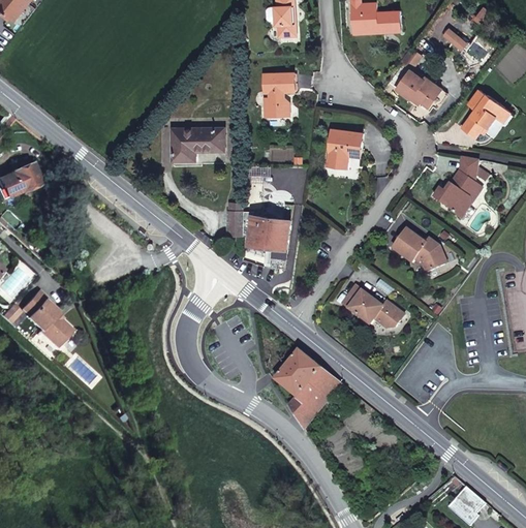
[(0,8),(9,16),(13,19),(28,0),(0,0),(0,8)]
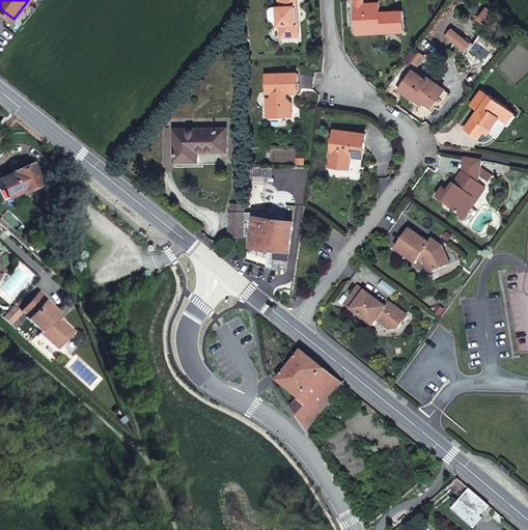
[(295,5),(294,0),(276,0),(277,5),(275,5),(276,22),(276,24),(278,24),(279,35),(297,34),(296,22),(293,22),(292,5),(295,5)]
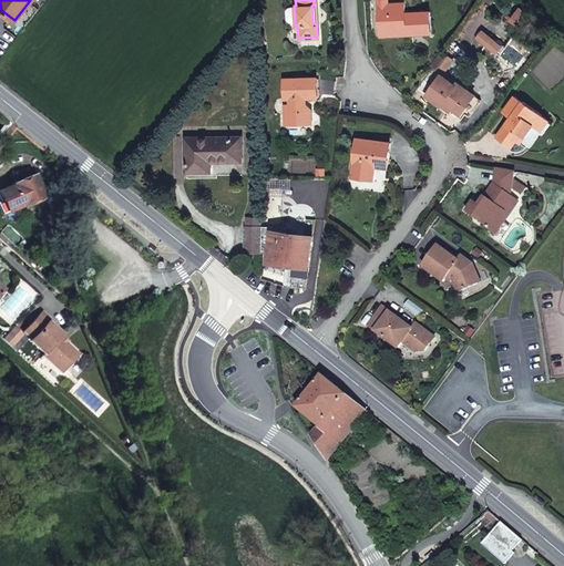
[(375,0),(375,2),(377,29),(403,27),(403,33),(429,32),(428,11),(402,12),(402,2),(386,3),(385,0),(375,0)]
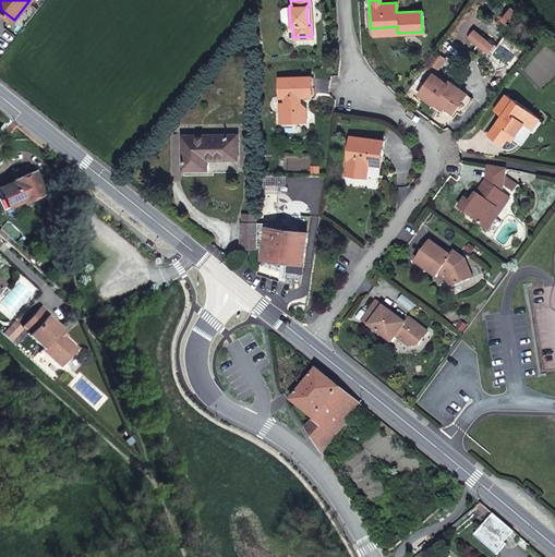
[(290,23),(289,5),(284,7),(281,7),(279,10),(280,19),(282,22),(285,22),(285,24),(290,23)]
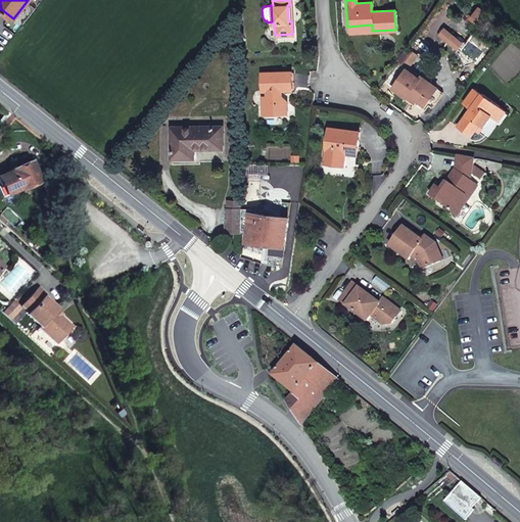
[(479,17),(484,10),(478,6),(473,12),(479,17)]
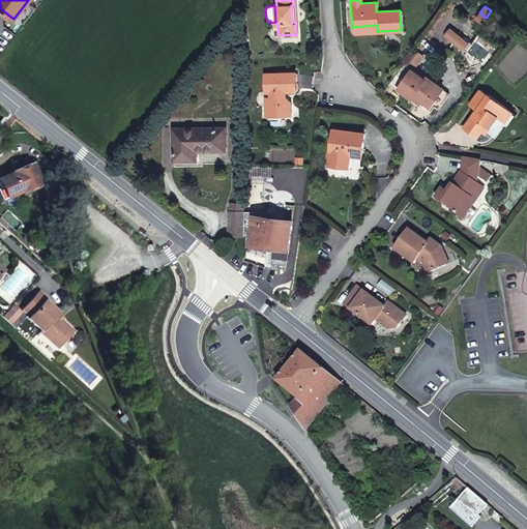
[(9,16),(0,8),(0,13),(6,19),(9,16)]
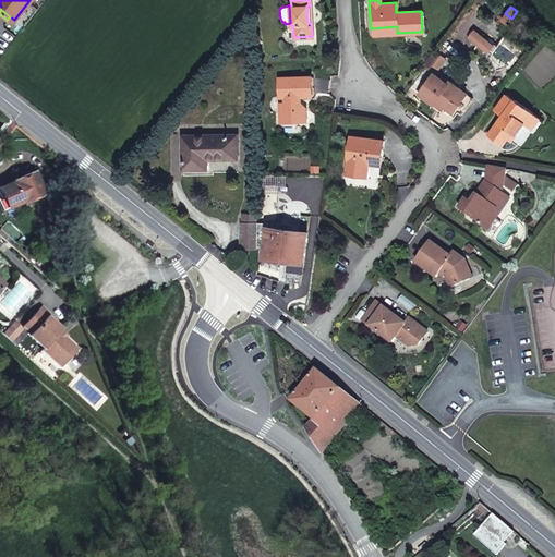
[(472,27),(465,38),(474,46),(481,35),(472,27)]
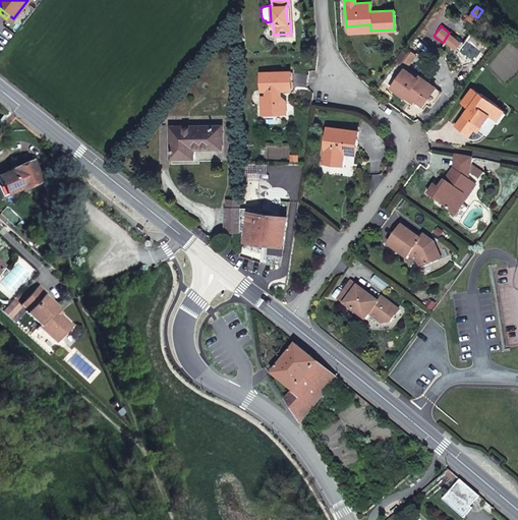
[(404,44),(396,54),(409,64),(417,54),(404,44)]
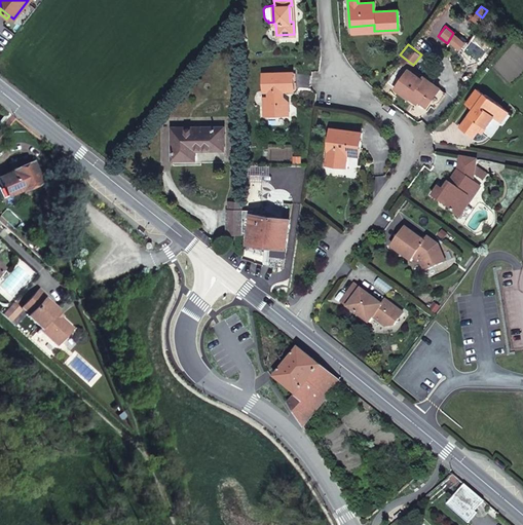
[(407,68),(393,87),(424,111),(440,89),(421,75),(419,78),(407,68)]
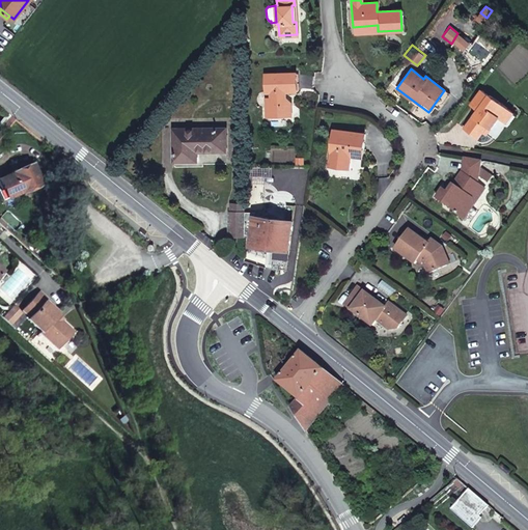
[(282,91),(296,90),(295,72),(264,73),(265,92),(270,91),(270,98),(265,98),(265,116),(289,115),(289,102),(284,96),(282,96),(282,91)]
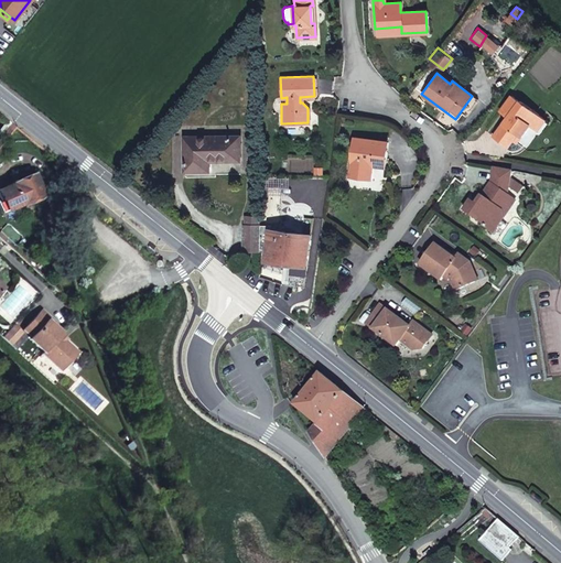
[(498,110),(505,116),(517,100),(509,95),(498,110)]
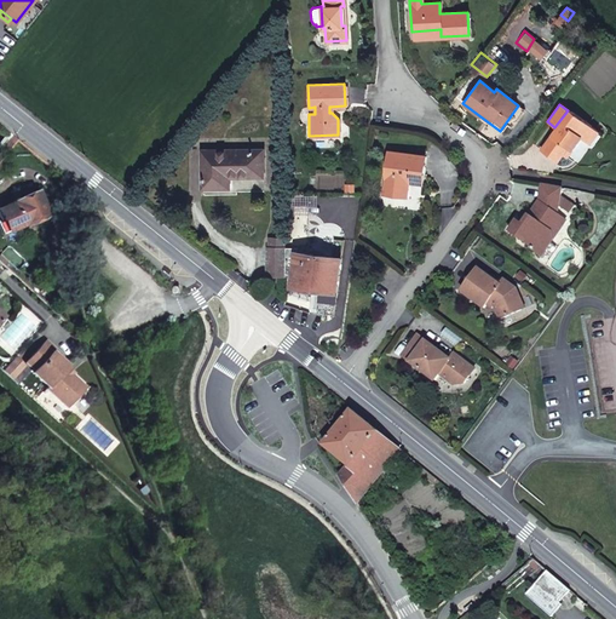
[(554,127),(539,149),(554,161),(560,154),(565,147),(569,149),(576,141),(574,138),(577,135),(579,136),(582,138),(591,127),(568,110),(554,127)]
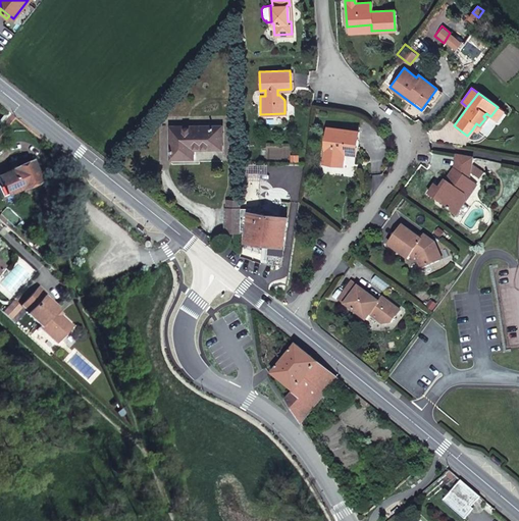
[(498,107),(490,116),(496,119),(502,110),(498,107)]
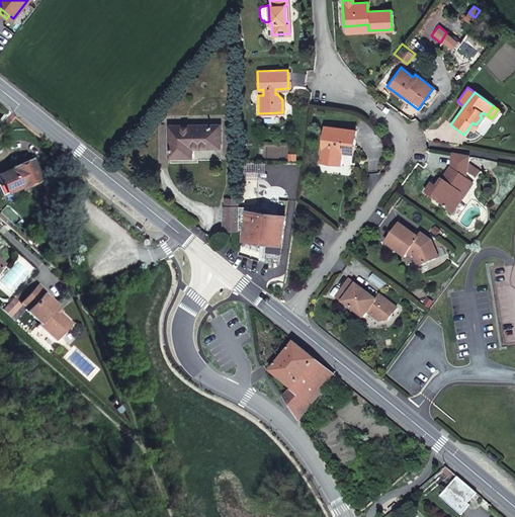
[(0,124),(2,126),(11,115),(4,110),(0,114),(0,124)]
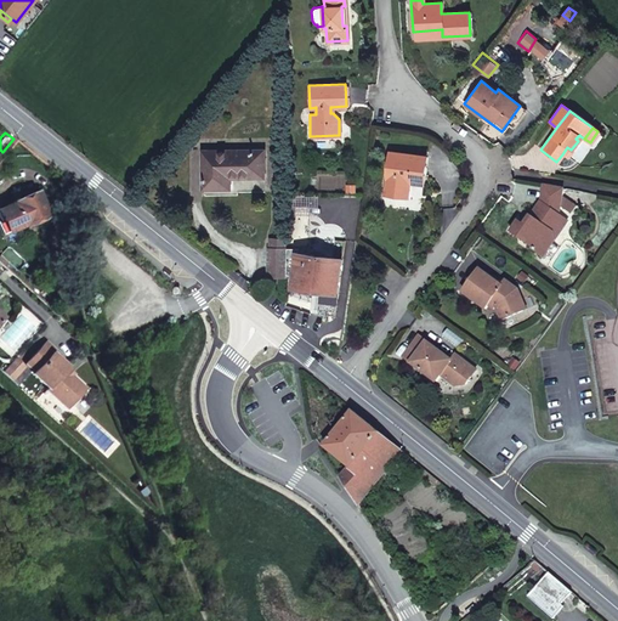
[(227,176),(262,175),(262,150),(200,150),(202,187),(228,187),(227,176)]
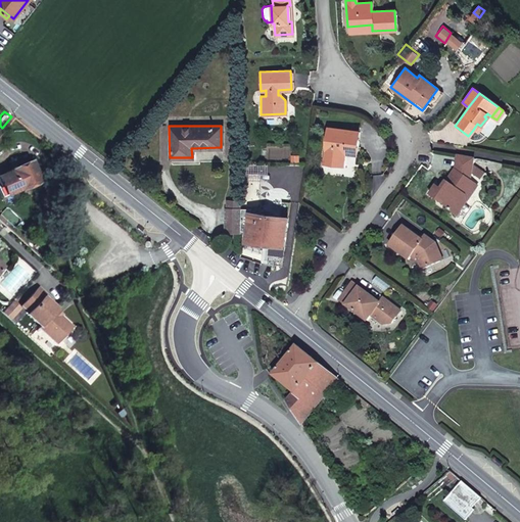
[(327,127),(322,162),(337,164),(338,151),(343,152),(355,153),(358,131),(327,127)]
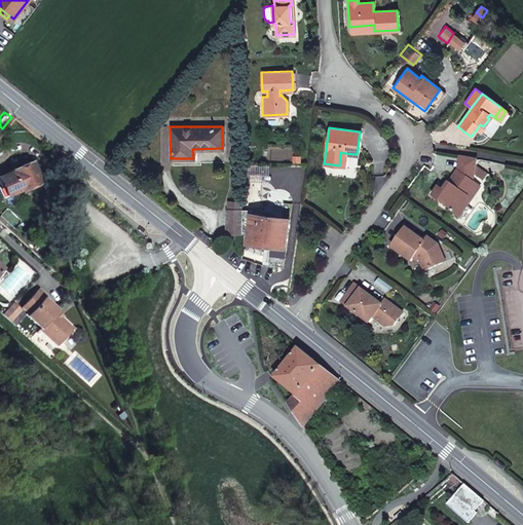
[(442,189),(439,187),(437,186),(431,195),(449,209),(448,210),(457,216),(467,202),(465,196),(475,183),(471,181),(475,159),(458,156),(456,170),(445,185),(442,189)]
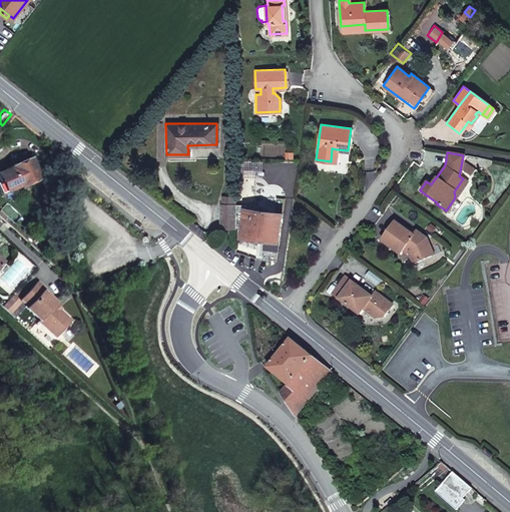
[(0,192),(17,184),(17,185),(35,177),(32,172),(35,171),(28,156),(9,165),(0,169),(0,192)]
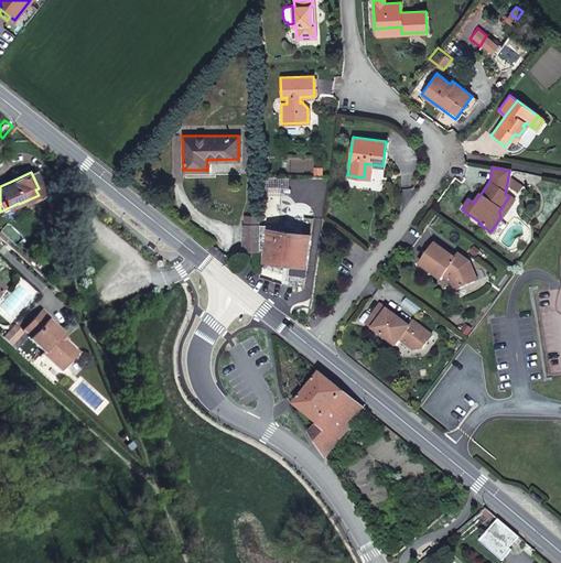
[(500,217),(514,199),(509,196),(499,210),(500,217)]
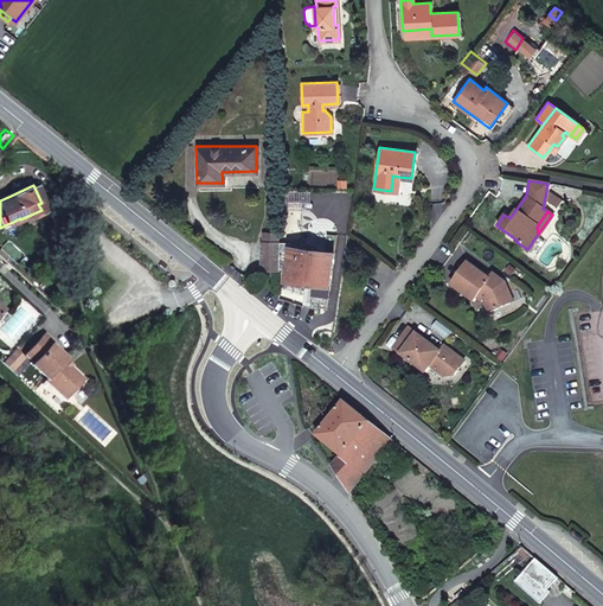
[(260,240),(260,269),(261,269),(277,269),(277,267),(278,241),(277,240),(276,240),(276,231),(261,230),(261,240),(260,240)]
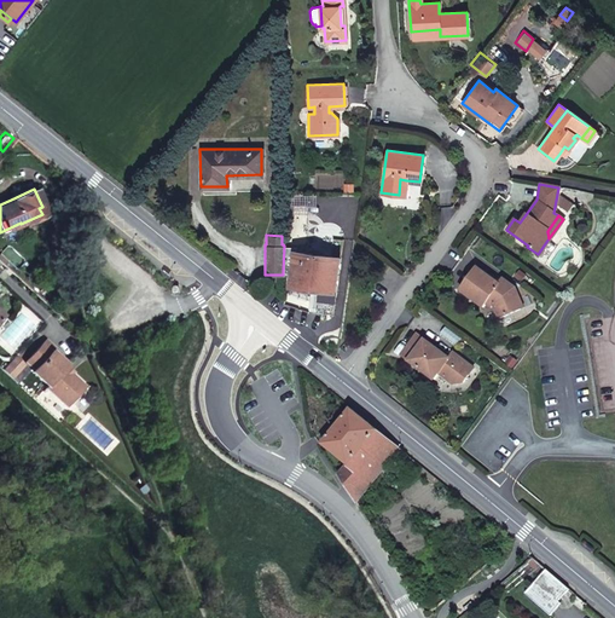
[(295,250),(295,246),(284,246),(283,272),(290,273),(290,278),(289,286),(306,288),(317,289),(335,292),(340,256),(295,250)]
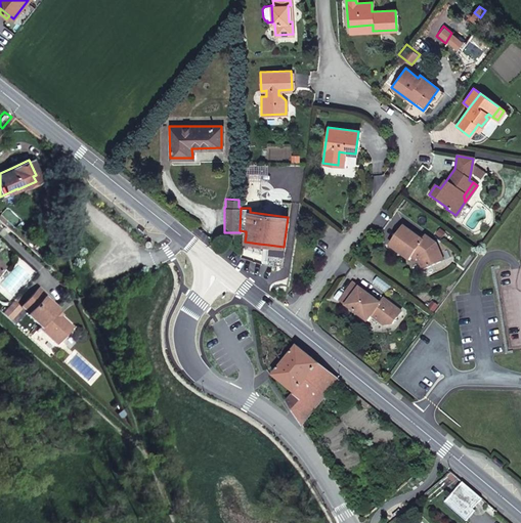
[(388,245),(407,259),(409,256),(411,254),(416,257),(417,258),(422,269),(442,260),(435,243),(424,234),(421,240),(401,226),(388,245)]
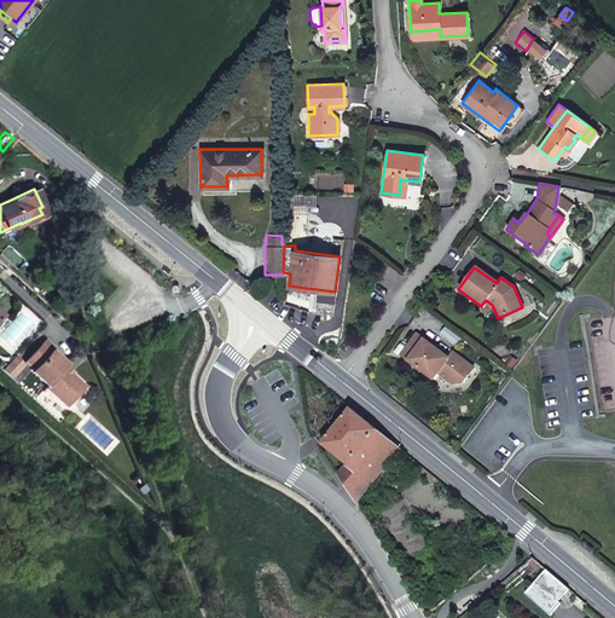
[(415,333),(398,354),(406,361),(431,379),(436,373),(451,383),(460,382),(466,374),(463,371),(468,364),(451,352),(447,357),(422,339),(415,333)]
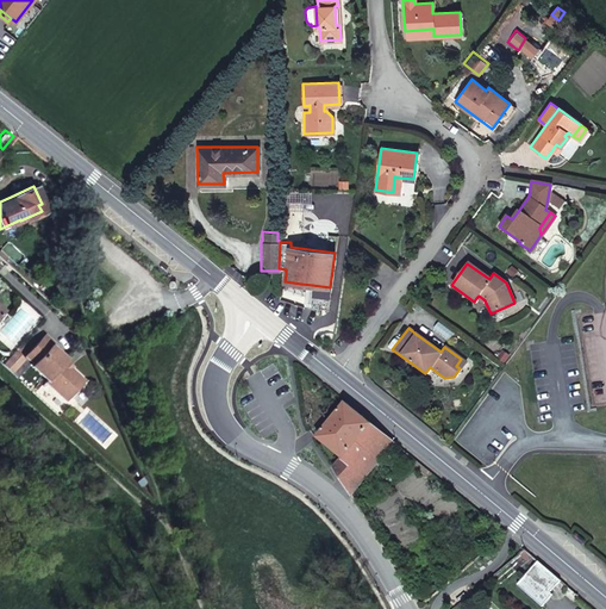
[(61,399),(80,379),(67,368),(60,362),(63,359),(63,358),(55,350),(49,345),(50,342),(42,334),(20,358),(18,359),(10,352),(0,362),(0,365),(14,377),(26,364),(29,366),(43,379),(42,381),(61,399)]
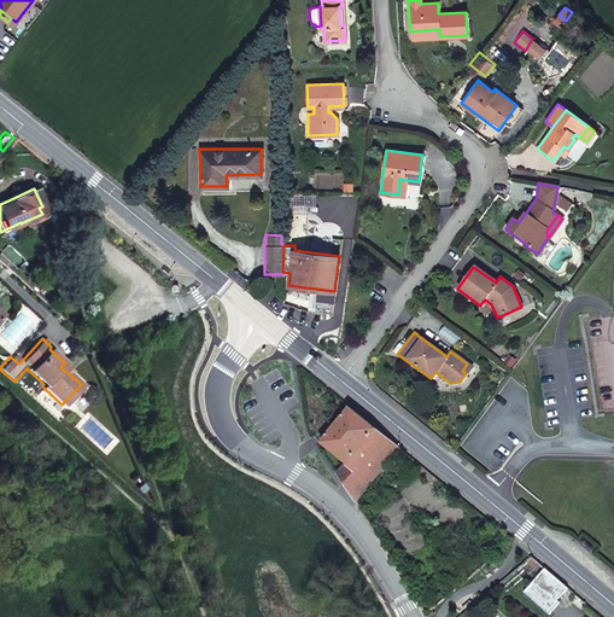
[(345,463),(335,473),(352,501),(358,508),(367,498),(360,493),(397,447),(374,429),(348,407),(319,442),(345,463)]
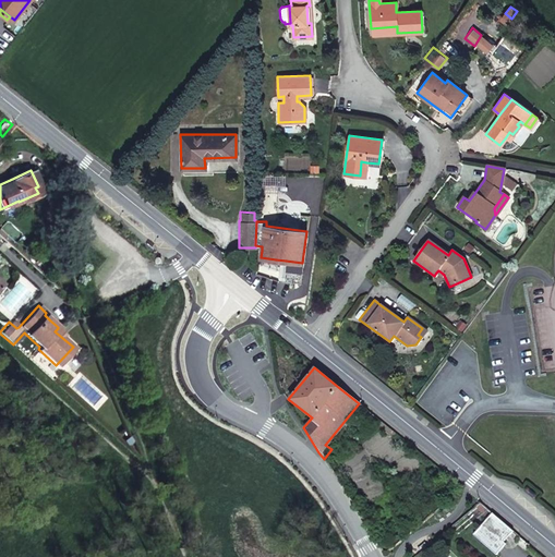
[(449,527),(456,534),(486,508),(479,501),(458,519),(449,527)]
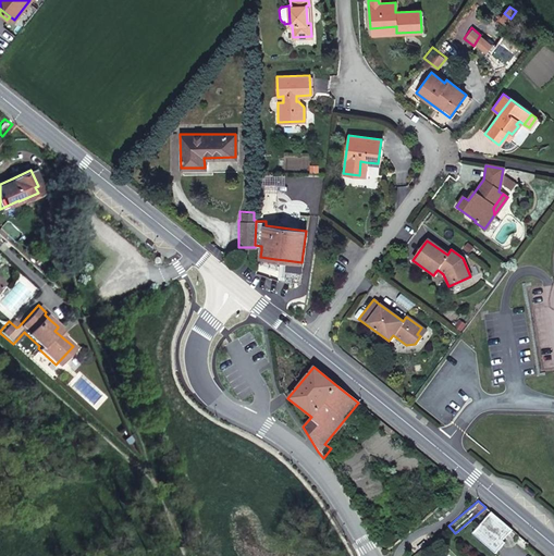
[(503,542),(501,541),(511,529),(490,511),(470,533),(494,553),(503,542)]
